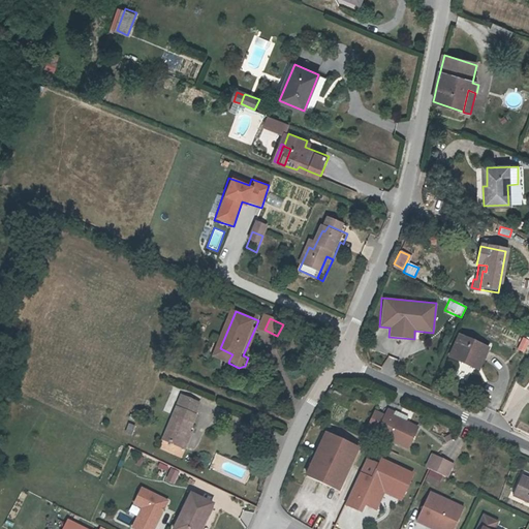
[(262,329),(256,325),(246,348),(252,350),(262,329)]
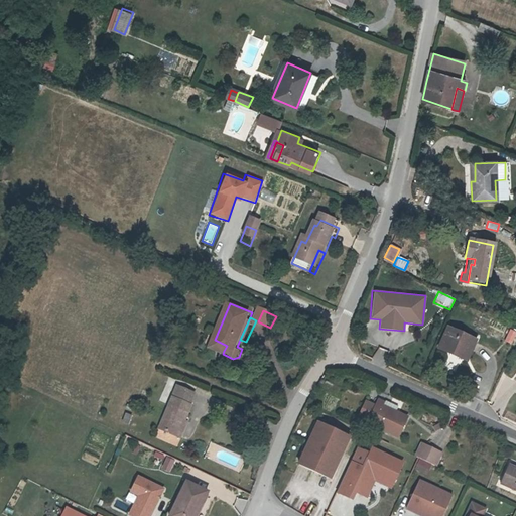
[(511,345),(515,333),(515,332),(508,329),(503,341),(511,345)]
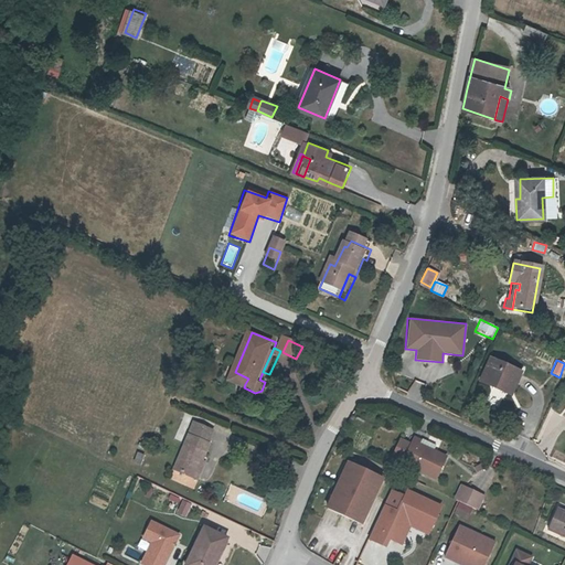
[(484,386),(498,393),(500,390),(516,397),(525,377),(496,363),(484,386)]
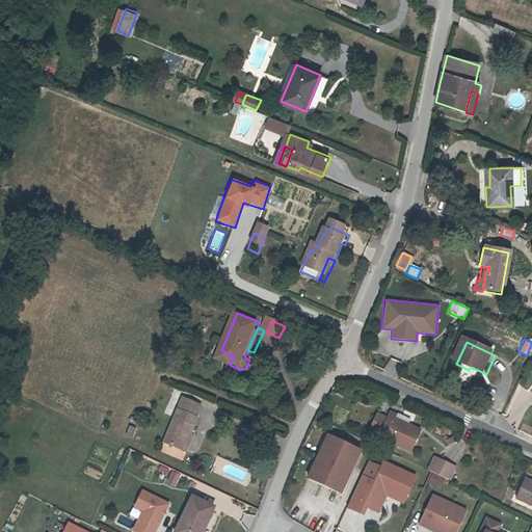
[(218,356),(231,362),(234,356),(221,350),(218,356)]
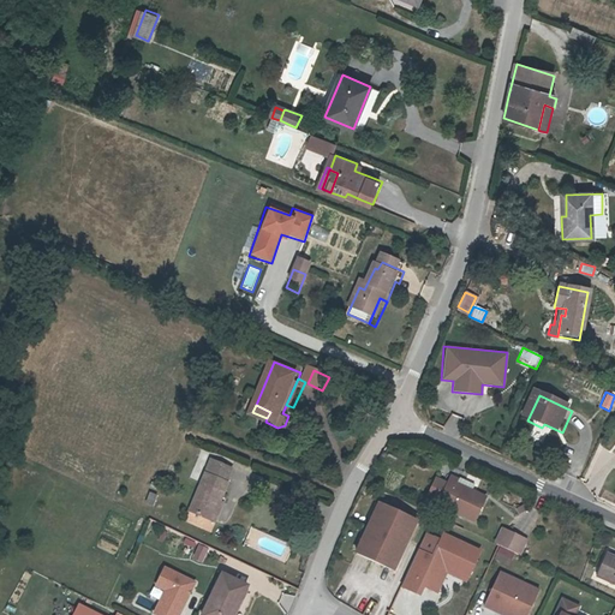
[(544,424),(542,428),(560,436),(562,433),(544,424)]
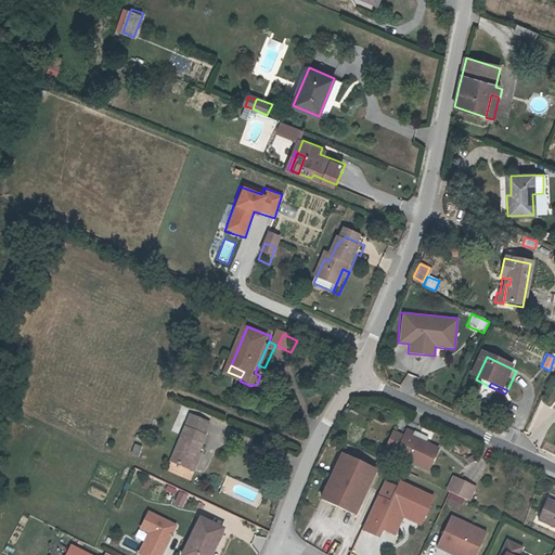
[(171,462),(190,470),(197,453),(201,455),(209,437),(206,436),(211,425),(193,415),(171,462)]
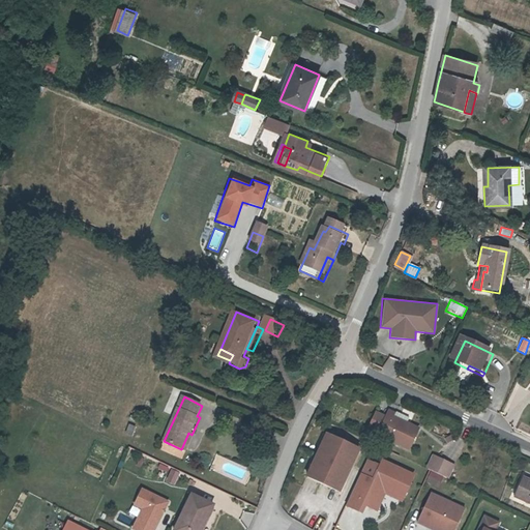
[(391,408),(378,435),(409,449),(419,427),(409,422),(394,415),(395,412),(396,410),(391,408)]
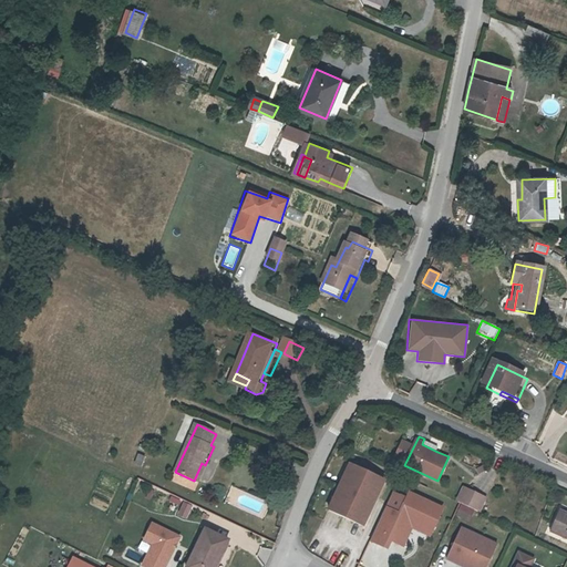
[(439,447),(423,441),(422,444),(437,452),(439,447)]
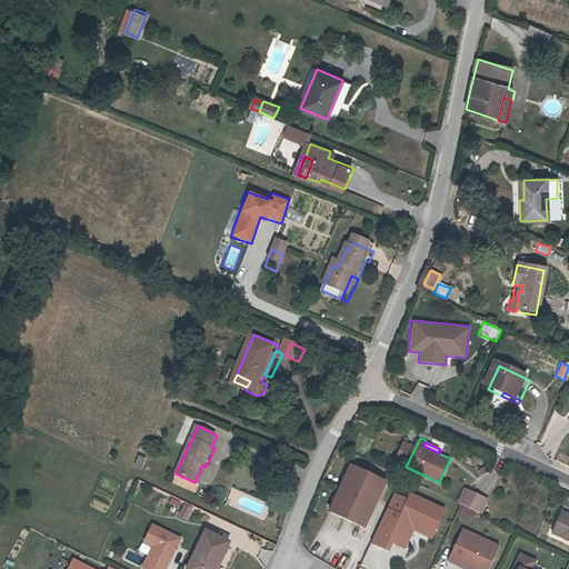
[(209,468),(206,467),(202,465),(195,482),(200,485),(209,468)]
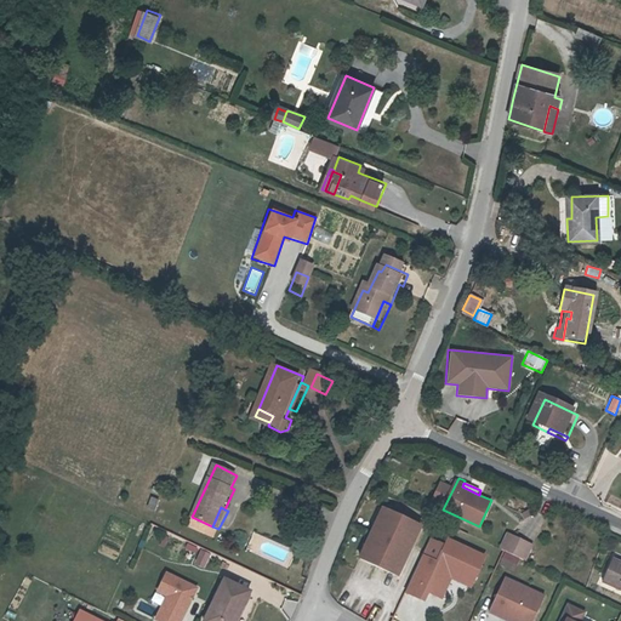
[(388,508),(385,507),(374,528),(379,529),(388,508)]
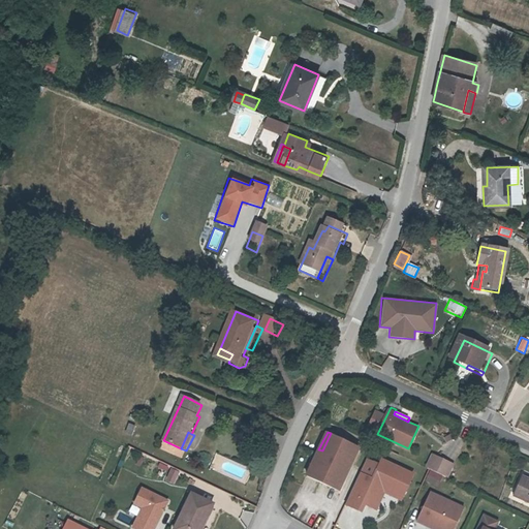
[(335,487),(355,444),(331,433),(322,450),(318,449),(315,456),(319,458),(311,475),(335,487)]
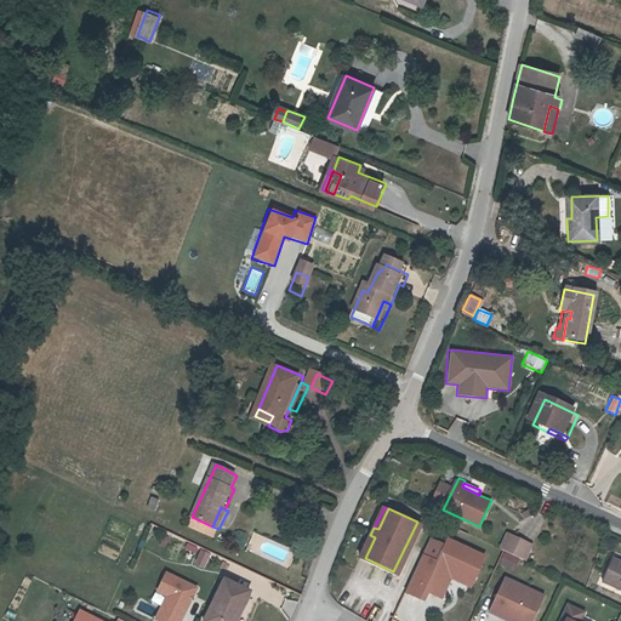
[(393,571),(398,574),(421,524),(417,522),(393,571)]
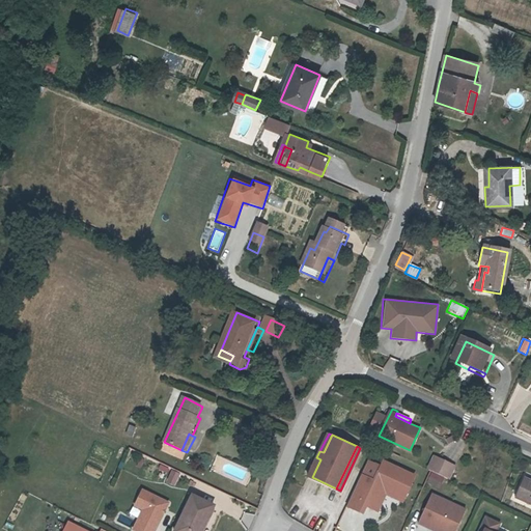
[(437,454),(429,469),(448,478),(455,464),(437,454)]
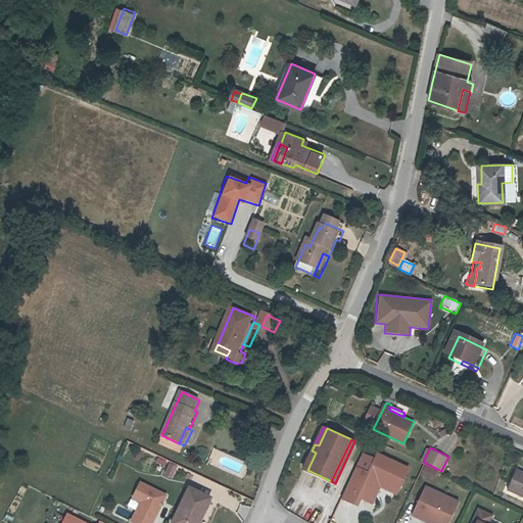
[(316,453),(312,450),(303,469),(307,470),(316,453)]
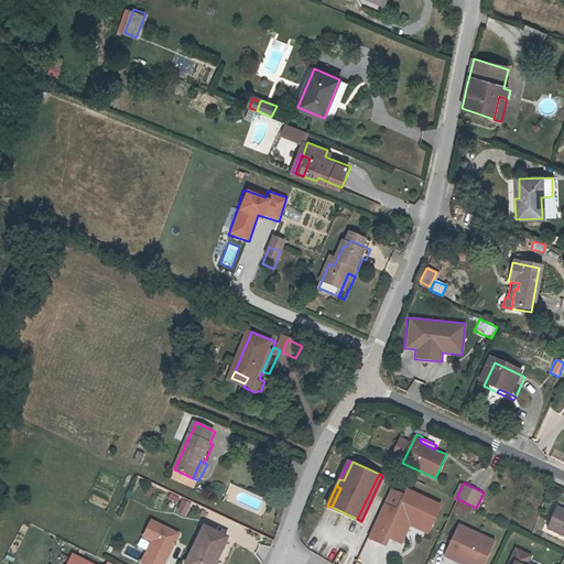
[(369,537),(383,543),(387,535),(401,542),(410,524),(413,517),(431,525),(441,505),(408,489),(398,510),(384,503),(369,537)]
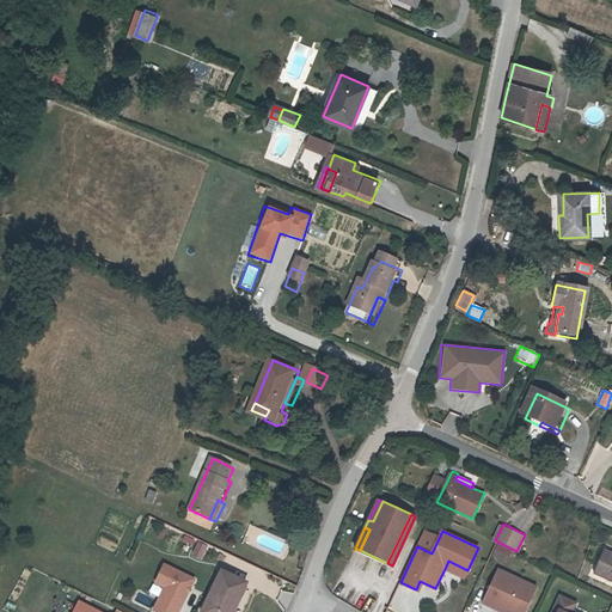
[(190,557),(201,561),(207,545),(196,542),(190,557)]
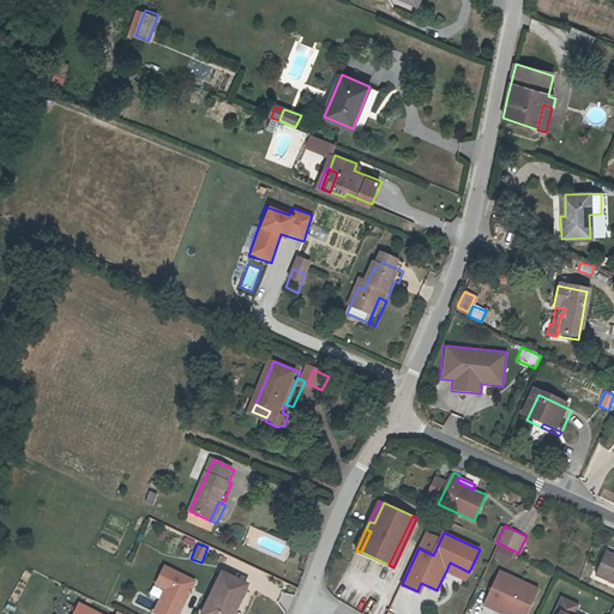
[(599,575),(613,581),(613,555),(608,553),(599,575)]
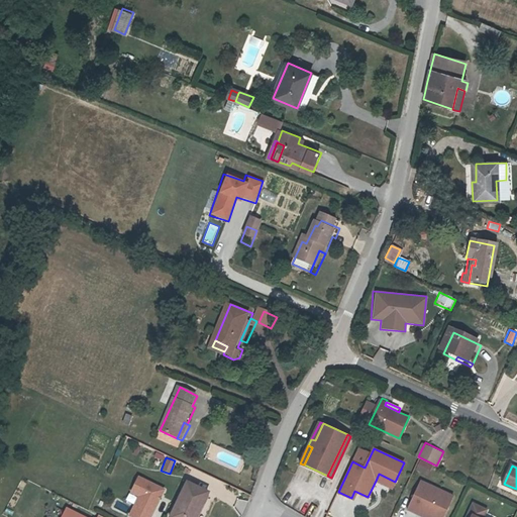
[(395,482),(379,474),(376,481),(392,488),(395,482)]
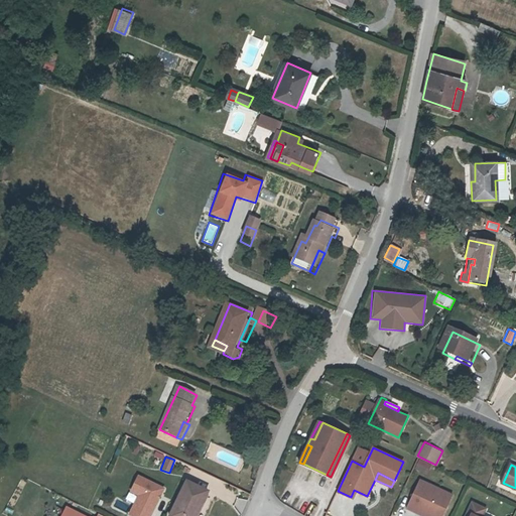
[(134,495),(126,515),(150,515),(161,485),(134,476),(128,493),(134,495)]
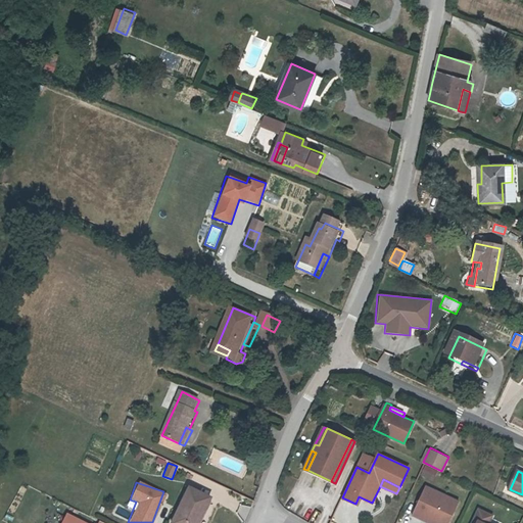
[(448,522),(460,502),(426,486),(413,515),(430,522),(448,522)]
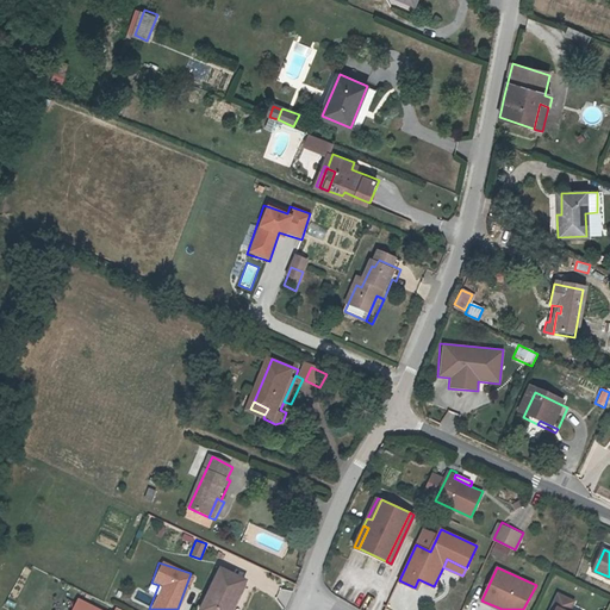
[(204,609),(235,609),(242,598),(248,586),(223,573),(204,609)]
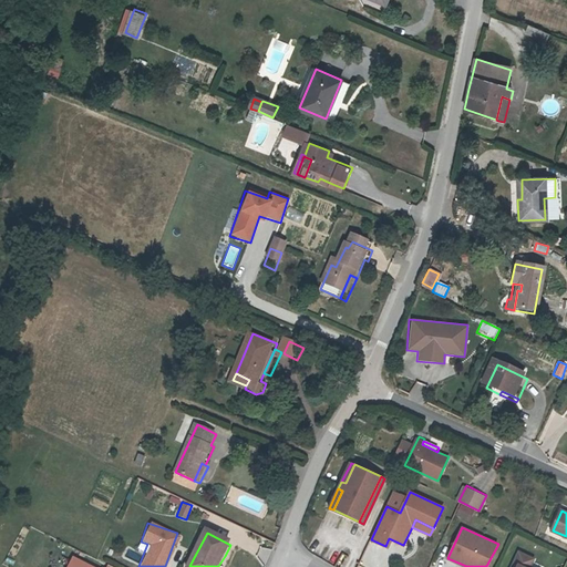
[(529,566),(534,559),(519,552),(512,566),(529,566)]
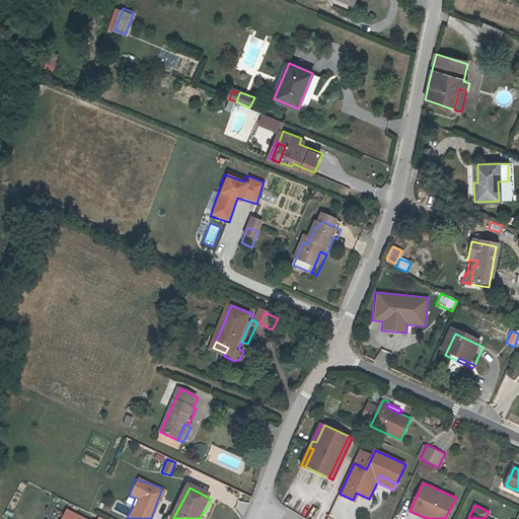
[(102,518),(96,516),(95,518),(86,518),(64,509),(59,518),(102,518)]
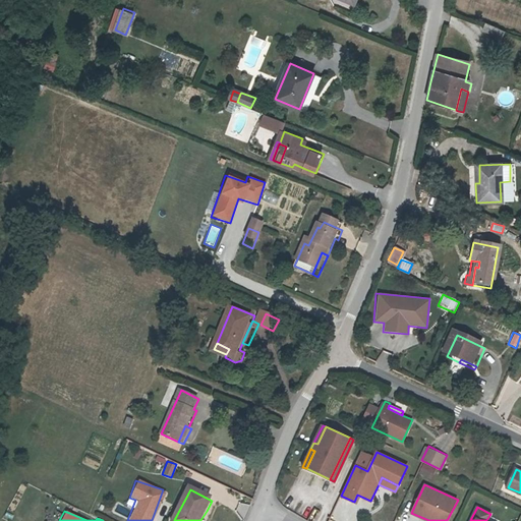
[(205,520),(210,512),(207,511),(200,520),(205,520)]
